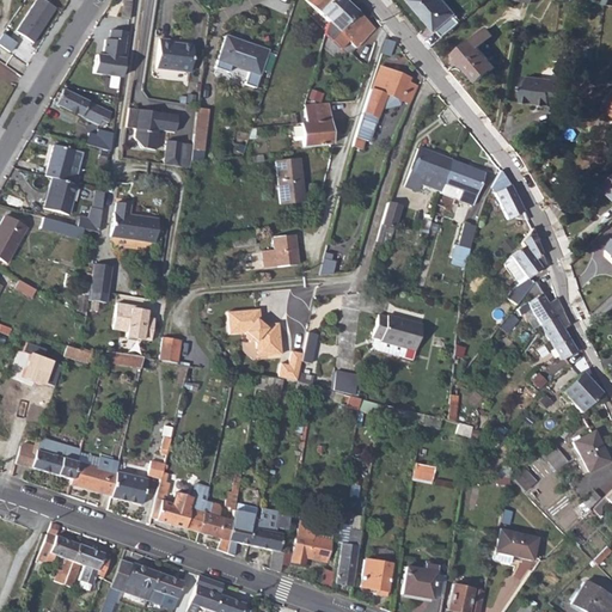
[(43,0),(38,0),(17,32),(35,44),(59,10),(43,0)]
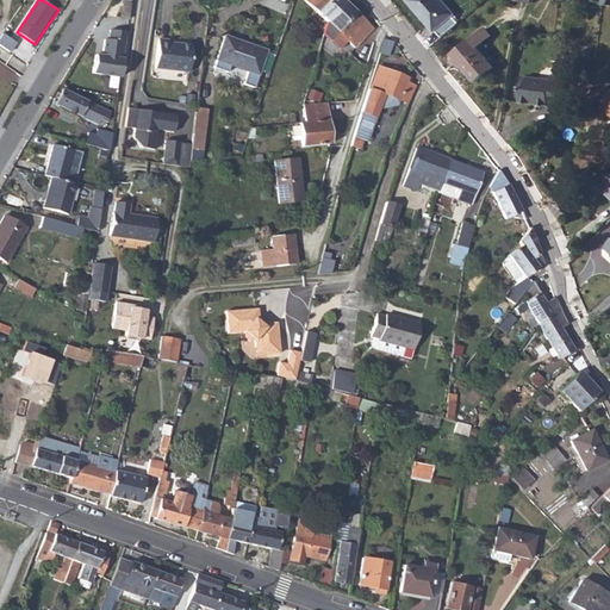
[(304,0),(327,22),(328,20),(346,2),(342,0),(304,0)]
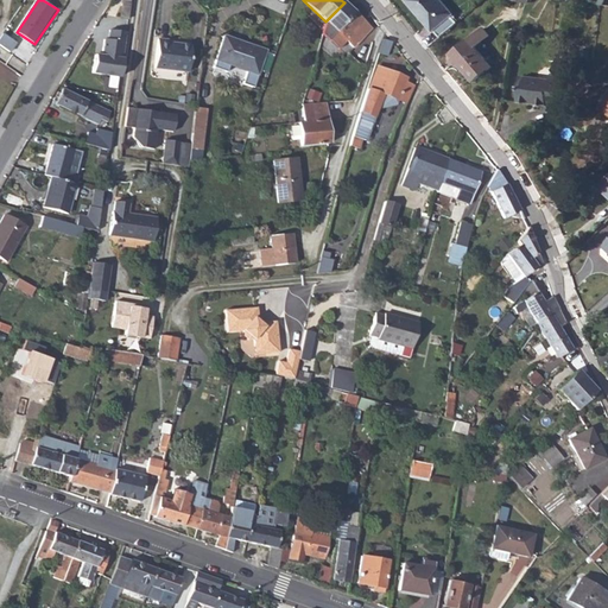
[(436,29),(441,36),(457,21),(453,16),(454,13),(443,0),(409,0),(434,30),(436,29)]
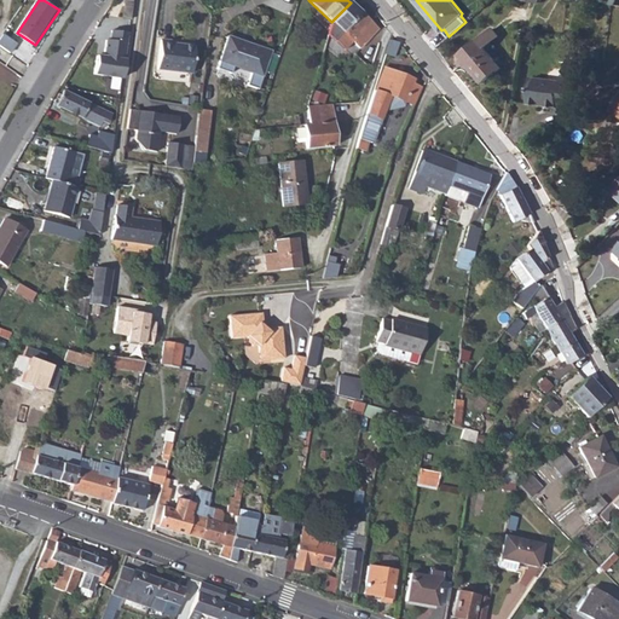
[(333,21),(331,22),(358,48),(377,28),(351,3),(333,21)]
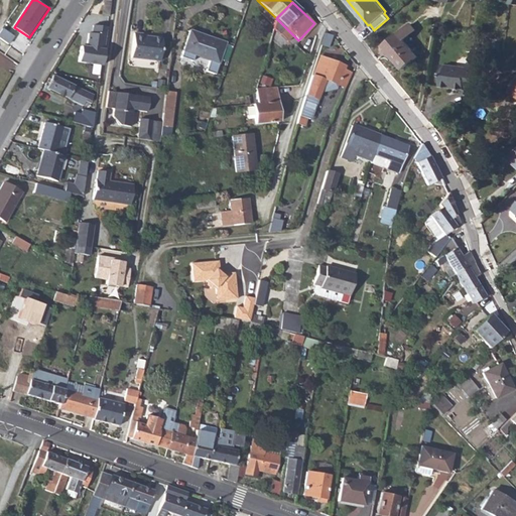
[(411,24),(384,46),(402,70),(417,56),(404,40),(415,30),(411,24)]
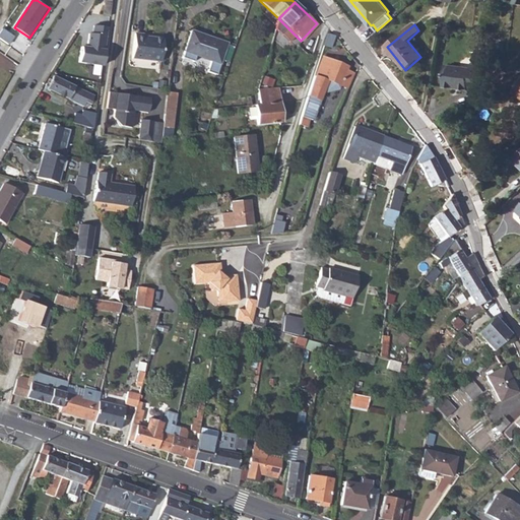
[(90,48),(86,48),(81,47),(79,63),(102,65),(108,27),(93,25),(92,34),(88,34),(86,44),(90,45),(90,48)]
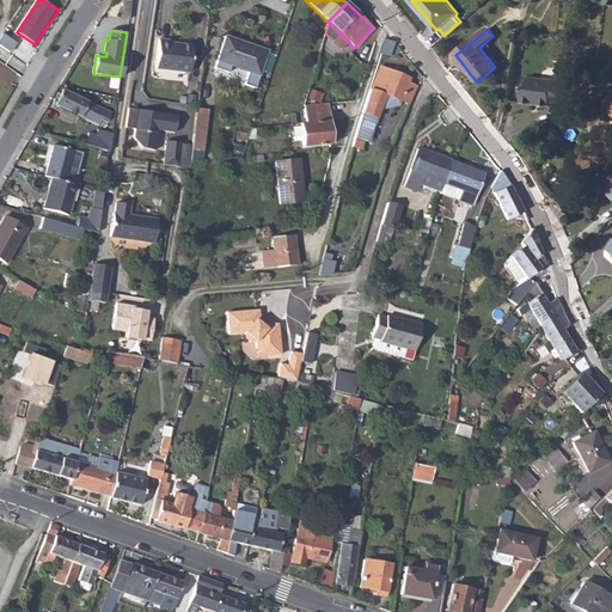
[(17,43),(2,35),(0,38),(0,46),(11,54),(17,43)]
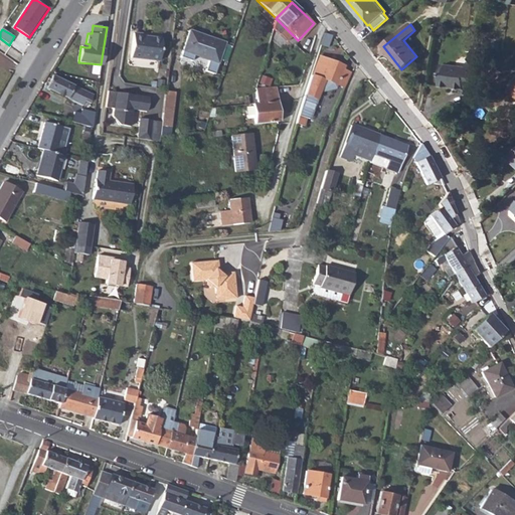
[(189,29),(182,50),(218,62),(225,40),(189,29)]
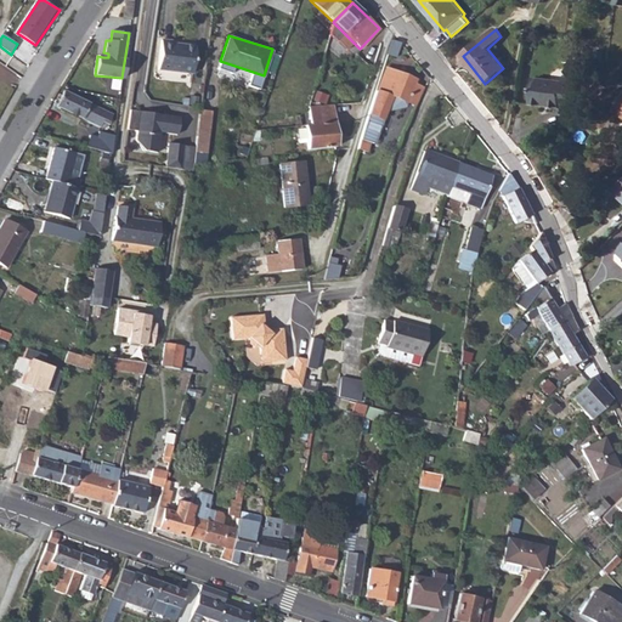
[(160,39),(157,69),(191,74),(194,47),(171,44),(173,40),(160,39)]
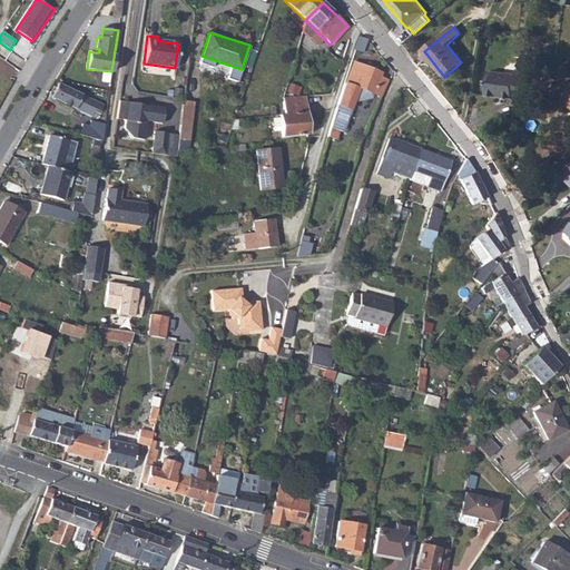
[(360,37),(355,49),(363,51),(366,39),(360,37)]
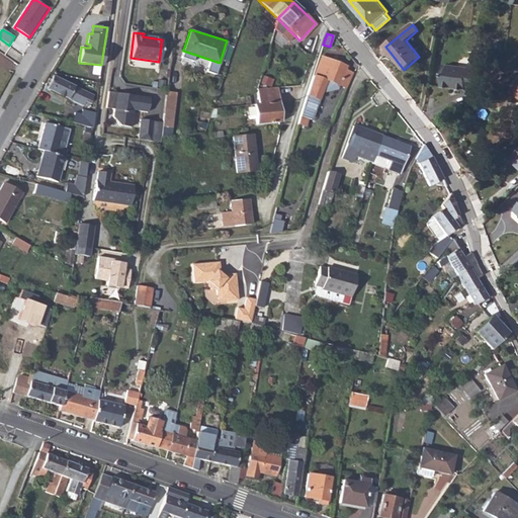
[(313,75),(301,108),(311,111),(312,110),(316,97),(319,98),(319,97),(322,98),(339,86),(340,83),(345,70),(347,65),(321,56),(314,76),(313,75)]
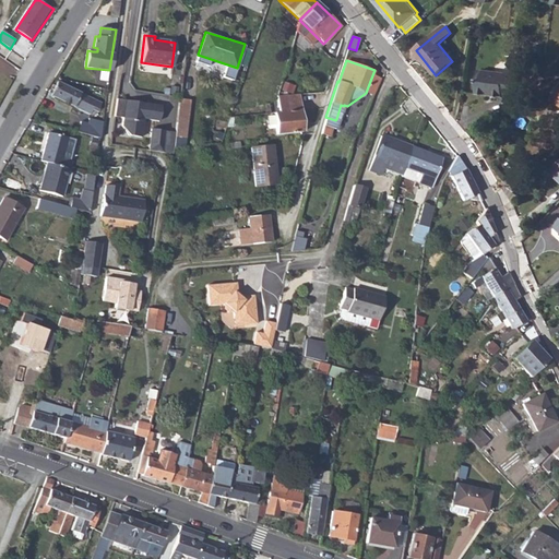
[(477,94),(513,98),(516,70),(507,69),(507,74),(479,71),(477,94)]
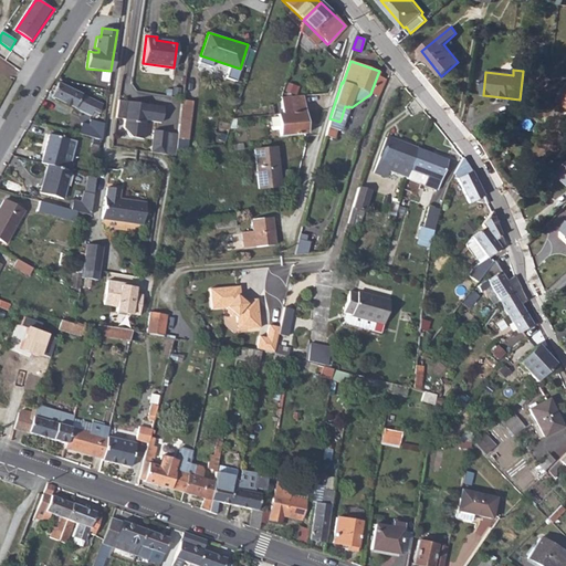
[(371,91),(379,93),(386,80),(377,76),(371,91)]
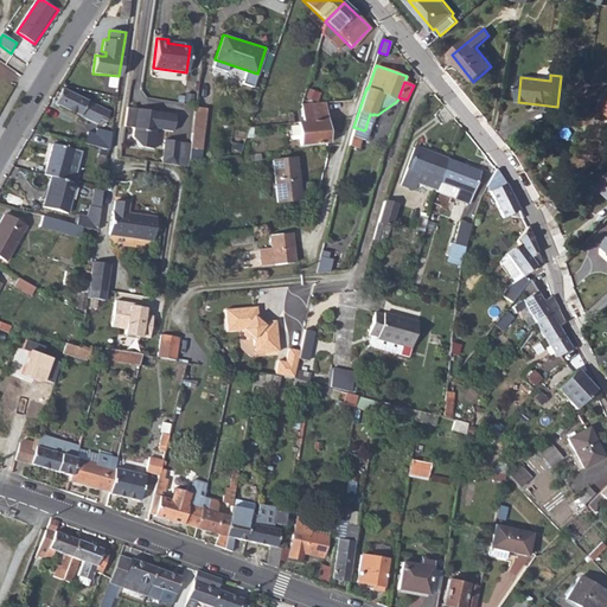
[(62,89),(53,106),(95,123),(98,116),(104,119),(108,110),(62,89)]
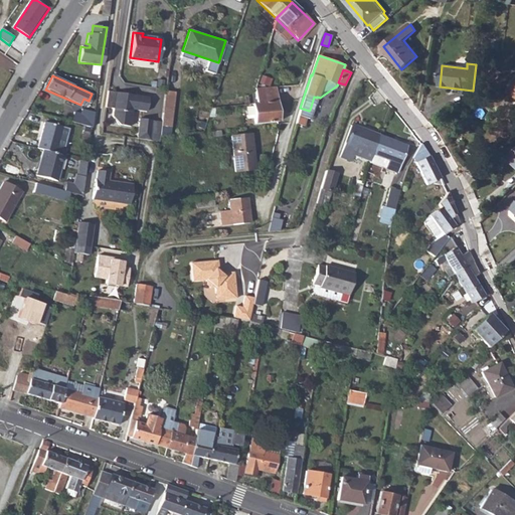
[(263,75),(262,81),(271,83),(273,77),(263,75)]
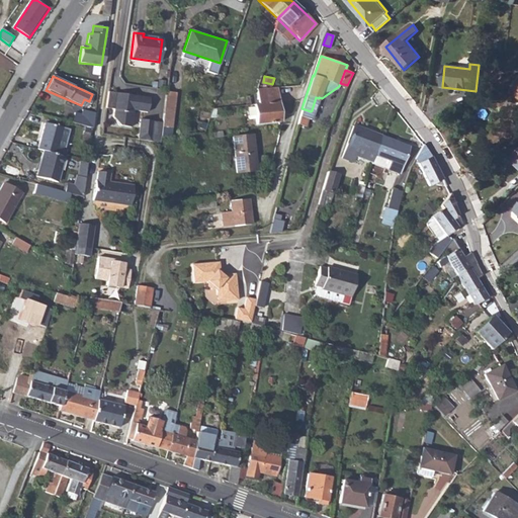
[(276,87),(257,88),(258,104),(254,104),(255,107),(247,107),(249,119),(256,119),(256,125),(279,123),(276,87)]
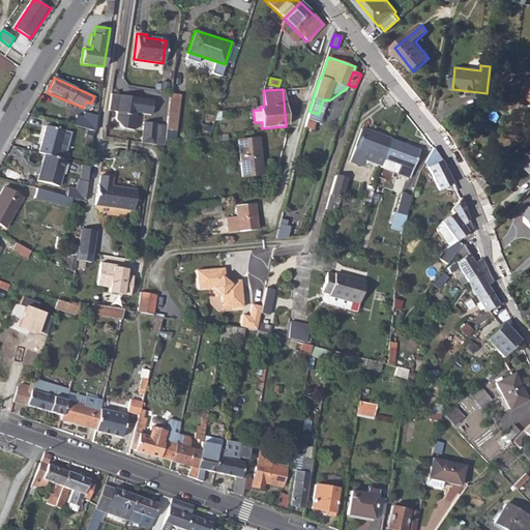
[(170,93),(167,116),(177,115),(179,95),(170,93)]
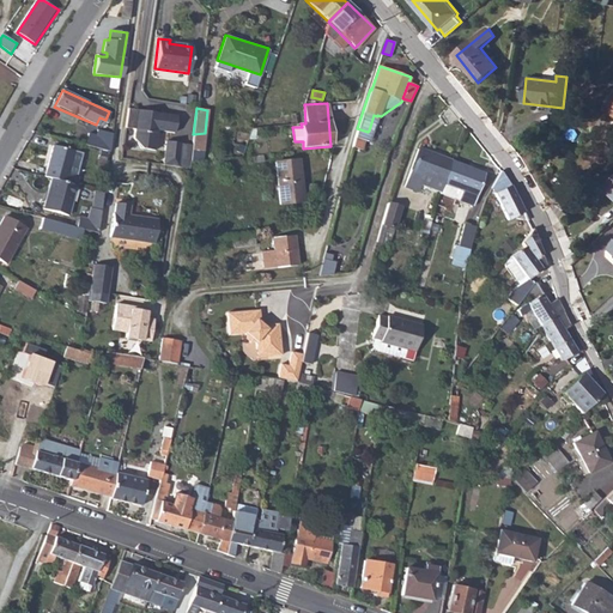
[(177,116),(128,109),(125,128),(135,129),(134,139),(141,149),(155,151),(158,131),(175,133),(177,116)]
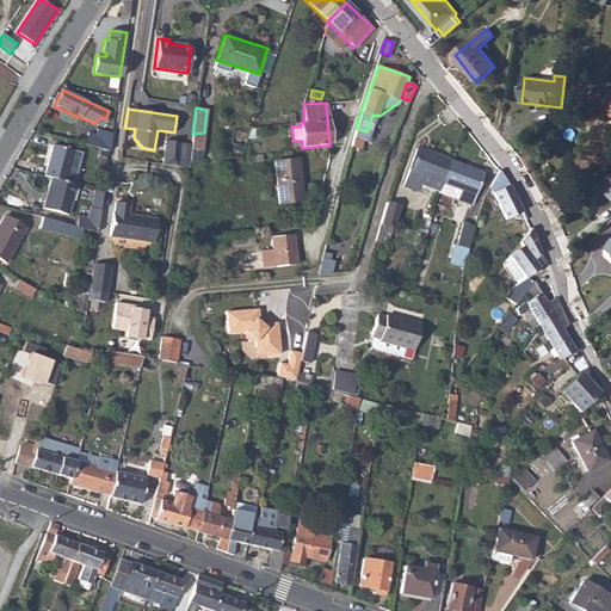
[(356,128),(353,137),(364,141),(366,131),(356,128)]
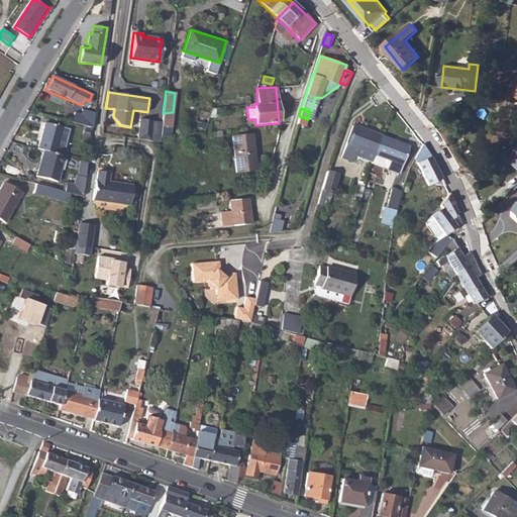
[(75,114),(73,122),(92,128),(94,113),(82,110),(81,115),(75,114)]
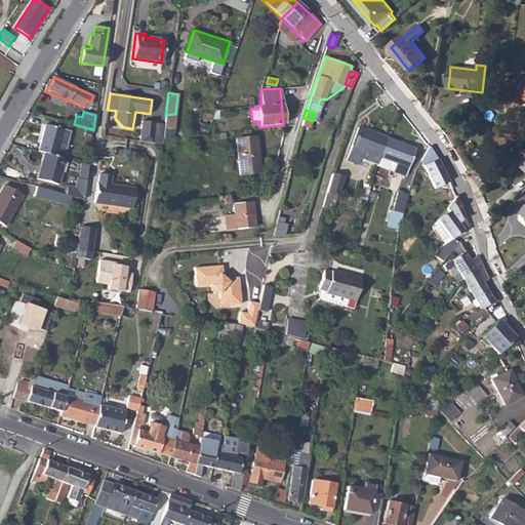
[(142,122),(138,142),(140,142),(152,144),(154,123),(142,122)]
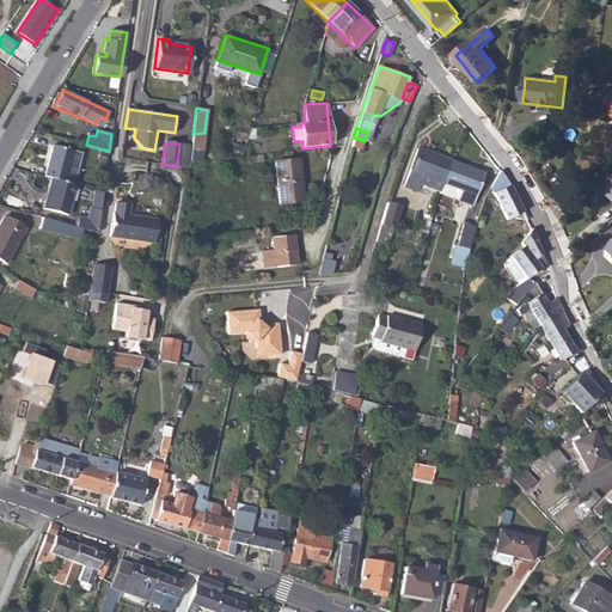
[(54,145),(46,176),(53,178),(77,185),(79,176),(74,175),(81,152),(54,145)]
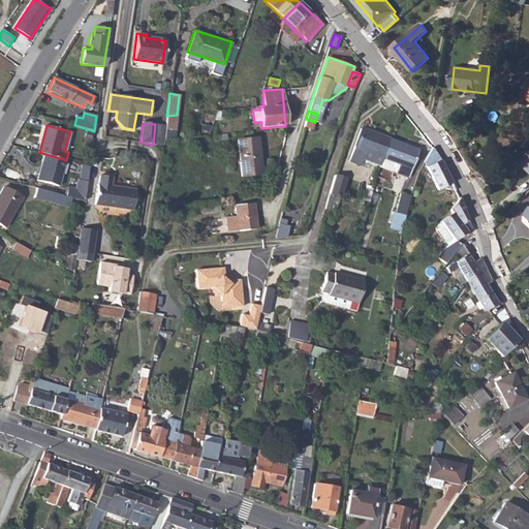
[(164,126),(163,139),(167,139),(167,137),(173,136),(174,127),(164,126)]
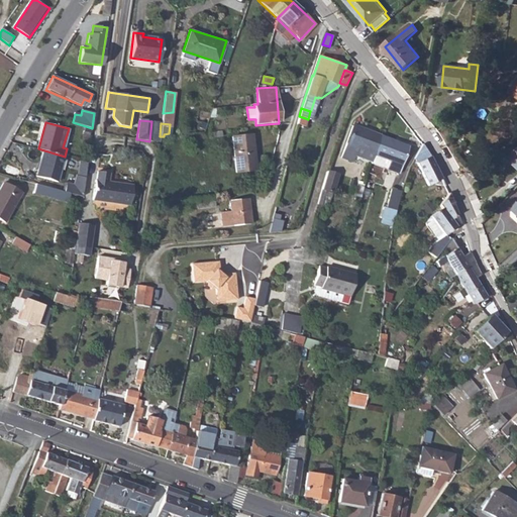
[(355,158),(371,164),(374,156),(381,136),(352,126),(341,159),(353,164),(355,158)]
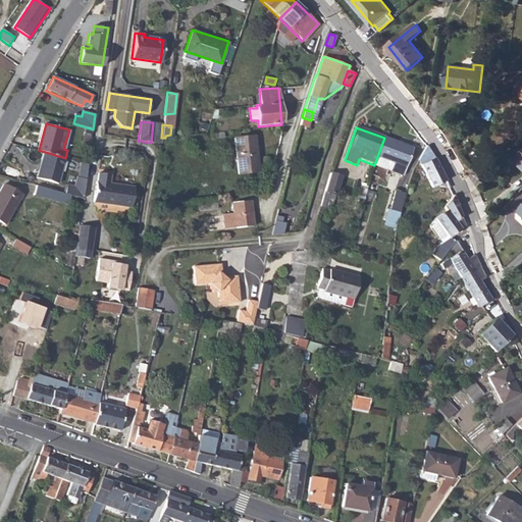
[(254,137),(235,139),(239,175),(258,173),(254,137)]
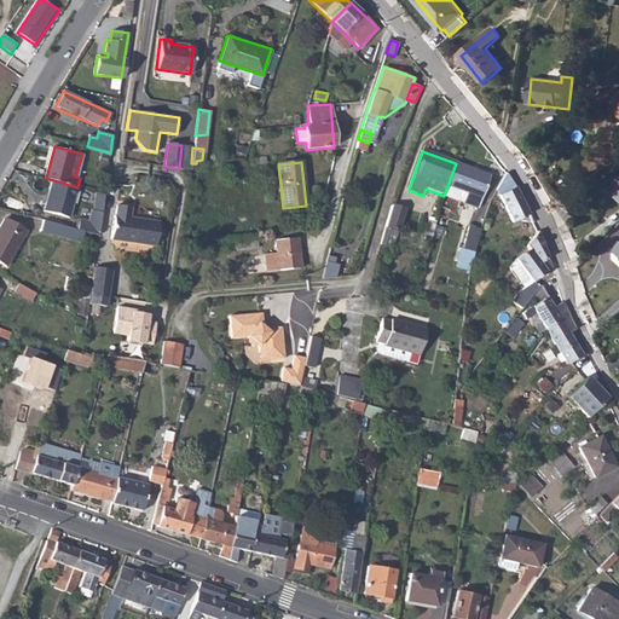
[(456,163),(447,186),(467,194),(463,203),(478,208),(490,175),(456,163)]
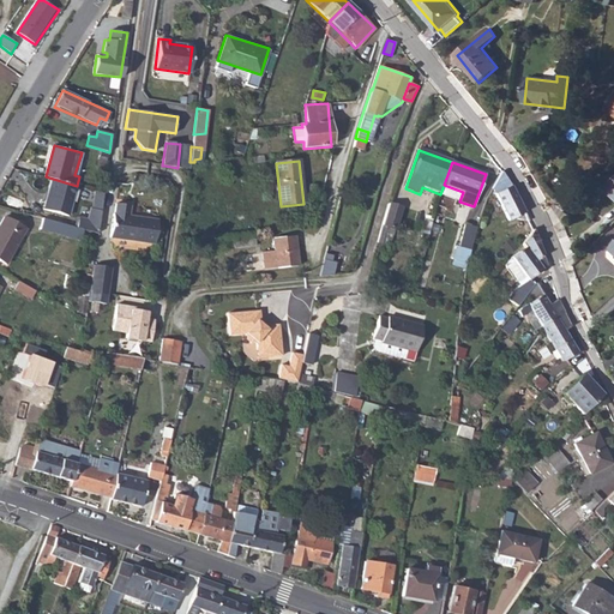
[(501,173),(493,188),(509,221),(524,212),(511,184),(501,173)]
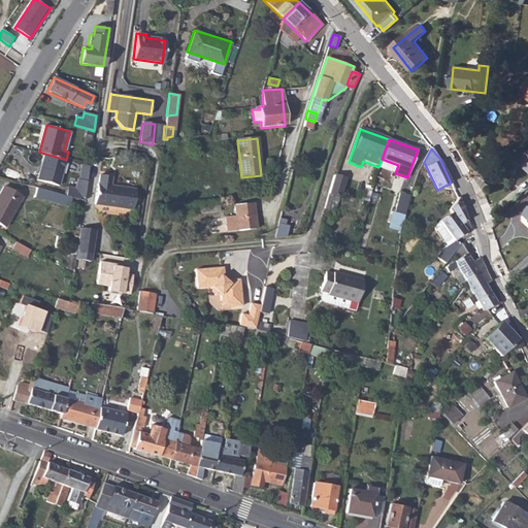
[(66,160),(45,154),(37,179),(58,186),(66,160)]
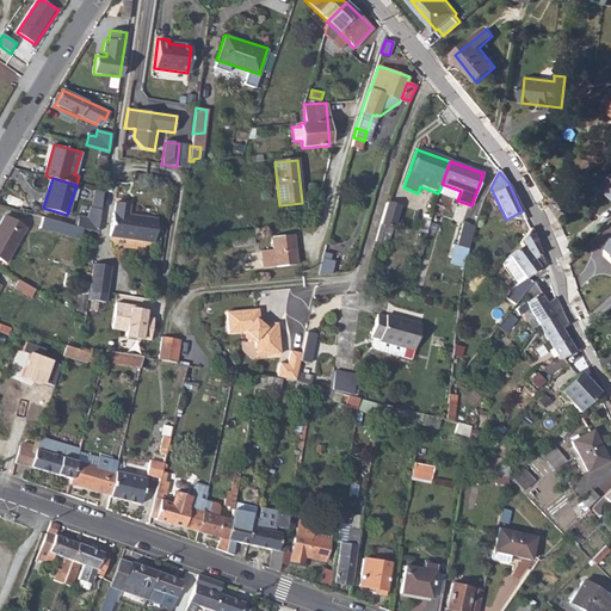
[(109,238),(113,239),(153,244),(156,221),(127,216),(128,207),(113,204),(112,214),(111,214),(109,238)]
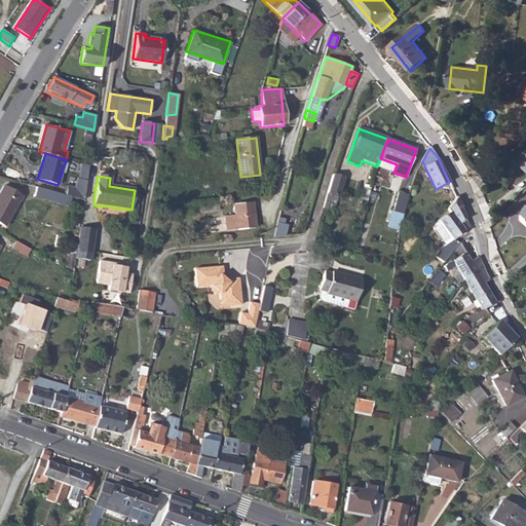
[(343,179),(332,176),(327,194),(336,197),(337,198),(343,179)]
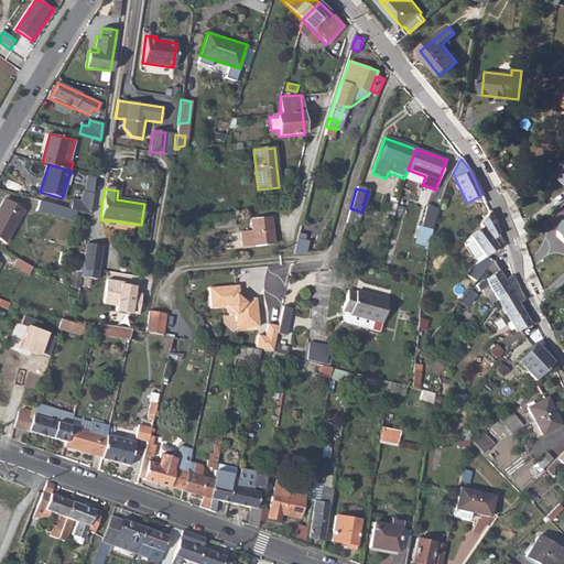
[(74,201),(72,209),(78,212),(89,215),(93,193),(84,192),(82,203),(74,201)]
